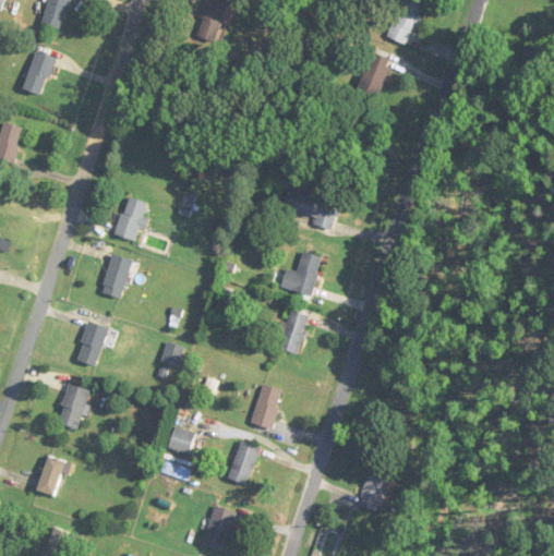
[(45,0),(39,23),(60,29),(68,0),(45,0)]
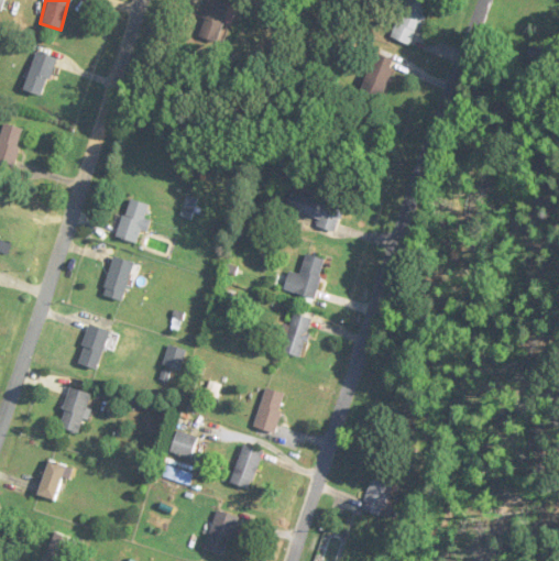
[(204,0),(194,35),(221,43),(232,3),(220,0),(204,0)]
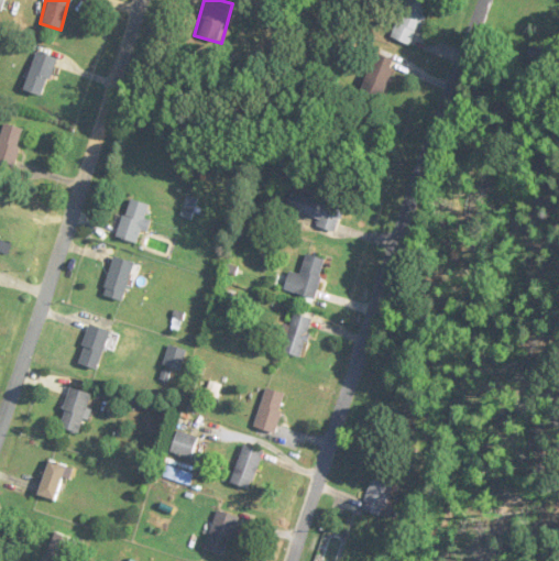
[(402,0),(390,36),(413,45),(428,0),(402,0)]
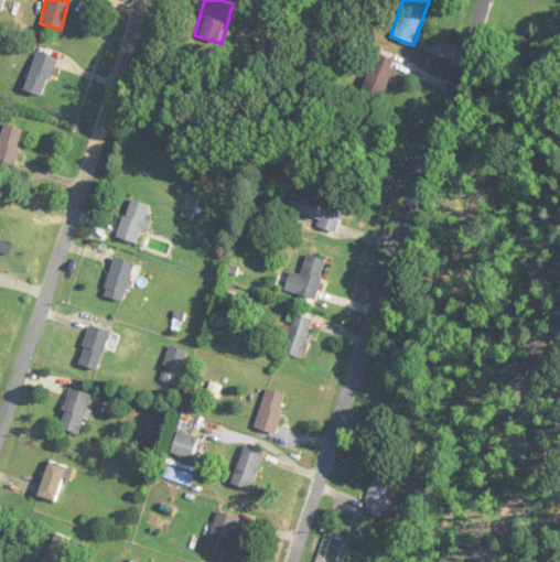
[(43,96),(57,58),(36,50),(22,88),(43,96)]
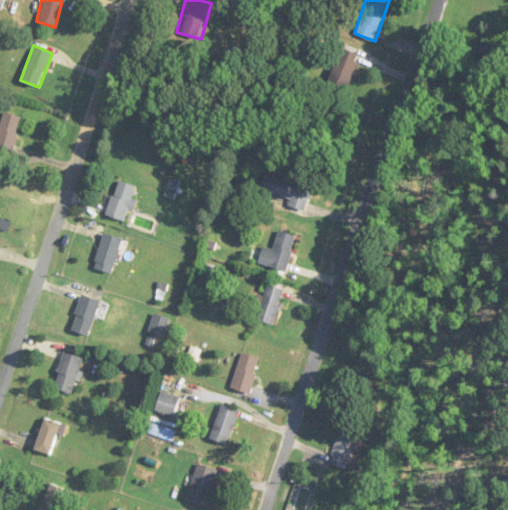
[(327,83),(347,89),(358,53),(338,46),(327,83)]
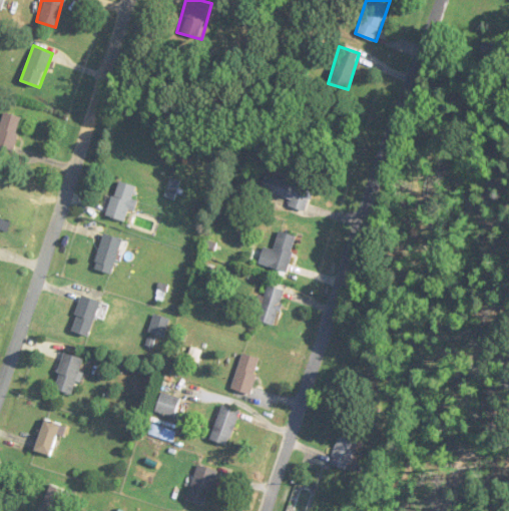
[(0,152),(11,155),(21,116),(1,111),(0,115),(0,152)]
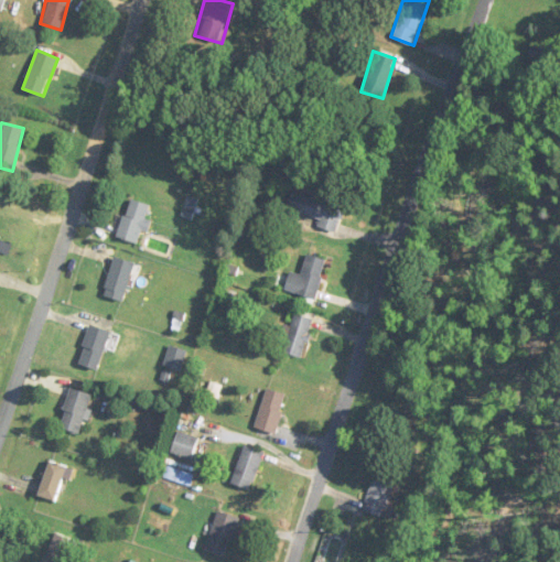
[(318,218),(315,226),(335,231),(346,192),(326,186),(323,201),(290,192),(286,209),(318,218)]
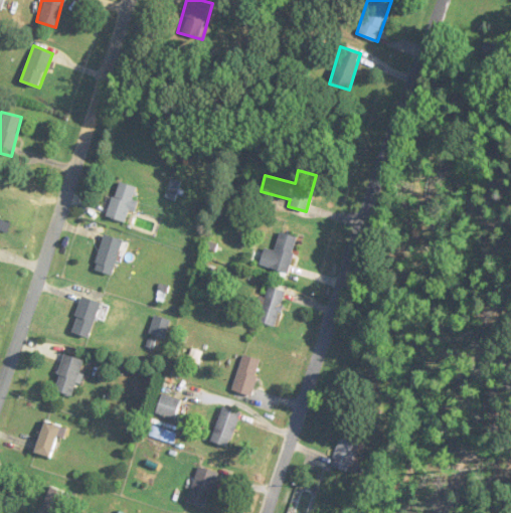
[(137,186),(117,180),(105,215),(126,222),(137,186)]
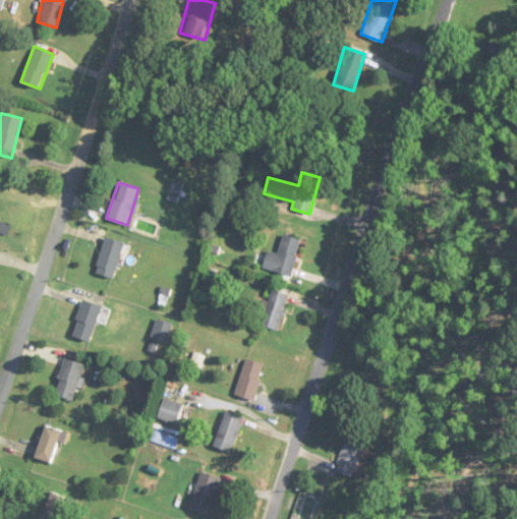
[(300,238),(281,234),(277,253),(265,250),(261,268),(291,275),(300,238)]
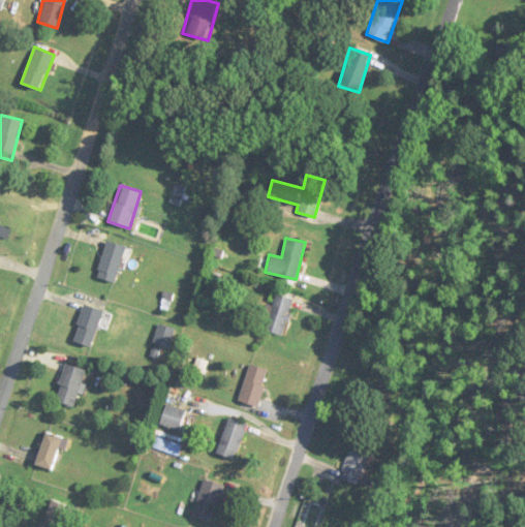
[(125,245),(105,240),(94,277),(114,282),(125,245)]
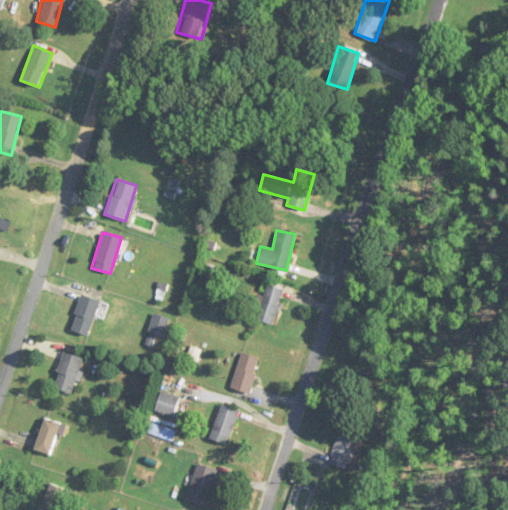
[(273,324),(283,288),(265,283),(254,319),(273,324)]
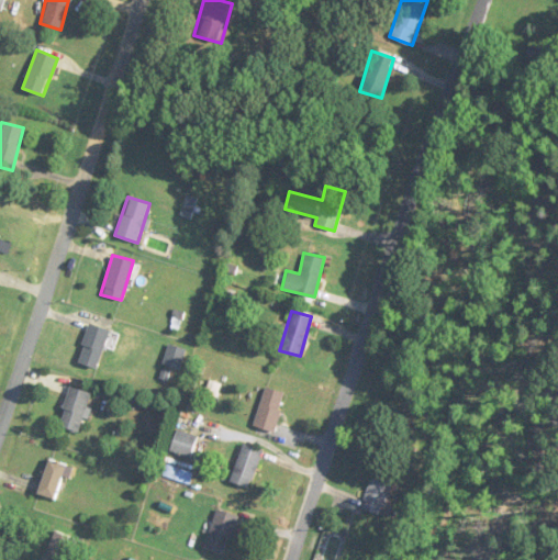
[(75,360),(96,368),(109,331),(88,323),(75,360)]
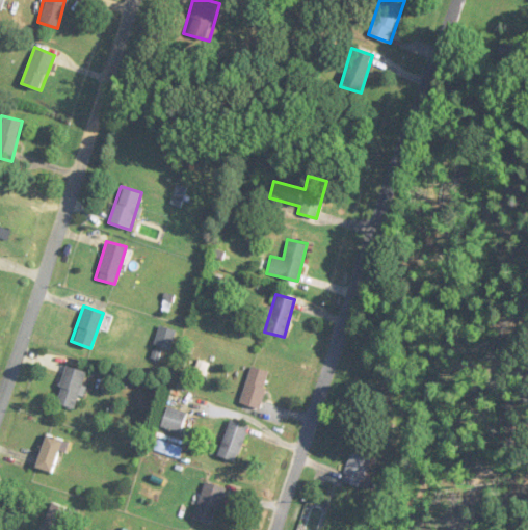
[(152,344),(168,348),(174,329),(157,324),(152,344)]
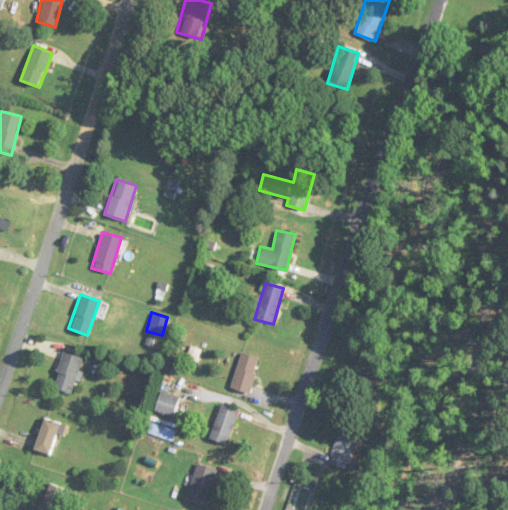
[(52,387),(72,393),(83,357),(63,351),(52,387)]
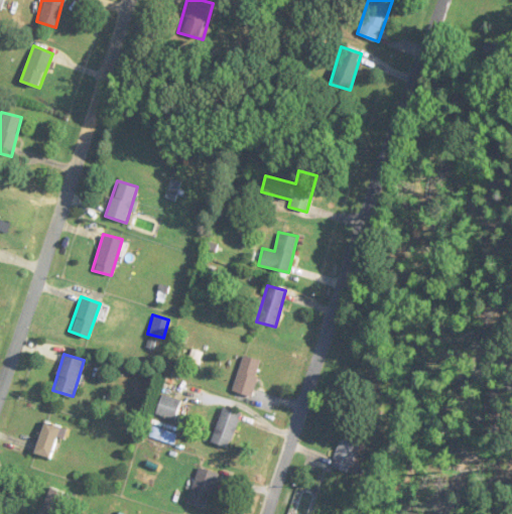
[(231,390),(250,396),(261,360),(242,354),(231,390)]
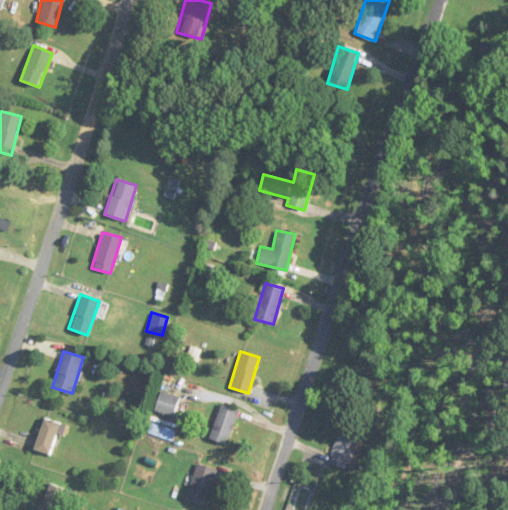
[(179,397),(160,390),(153,410),(173,416),(179,397)]
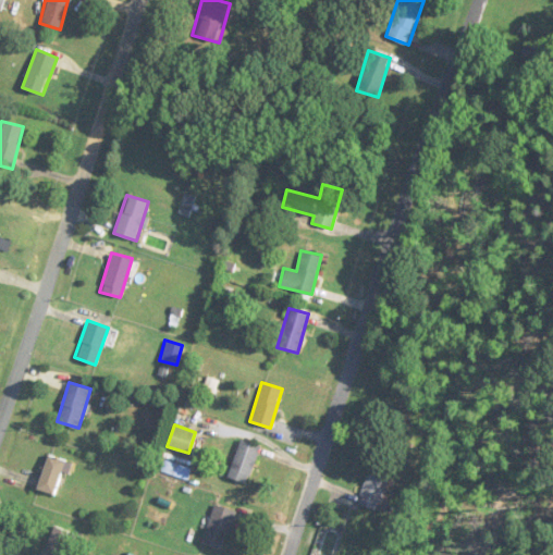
[(247,483),(259,445),(238,439),(226,477),(247,483)]
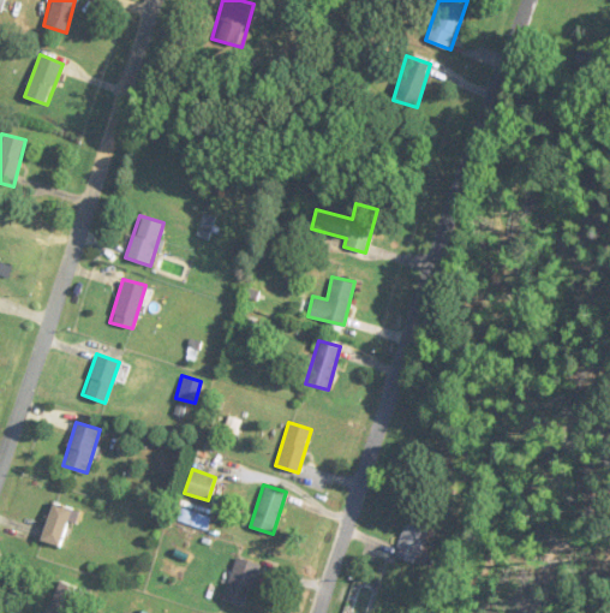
[(64,546),(72,507),(49,503),(41,541),(64,546)]
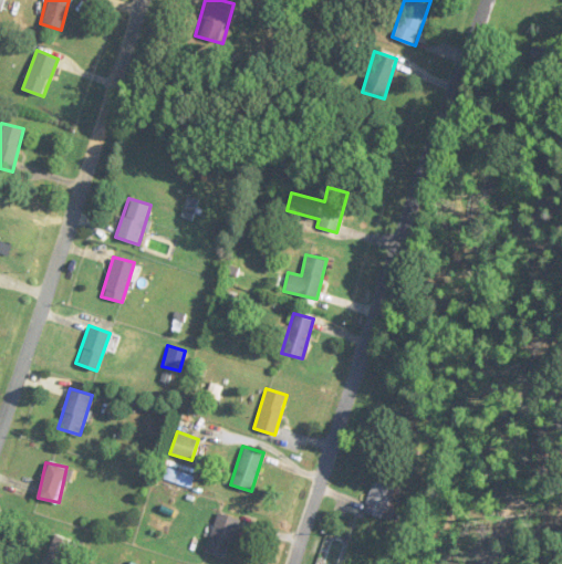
[(188,489),(193,477),(165,466),(160,479),(188,489)]
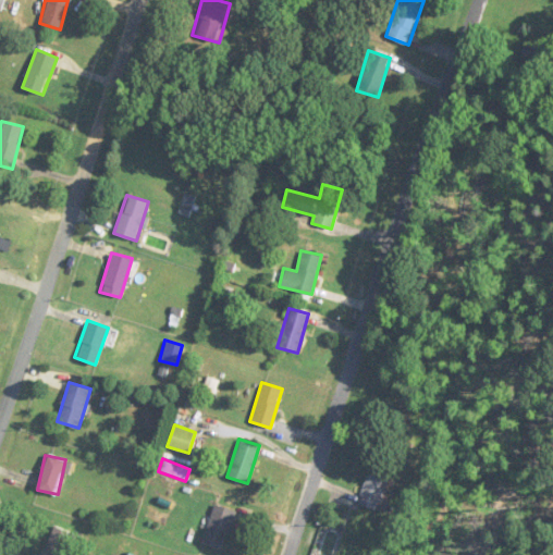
[(358,503),(381,510),(393,471),(369,465),(358,503)]
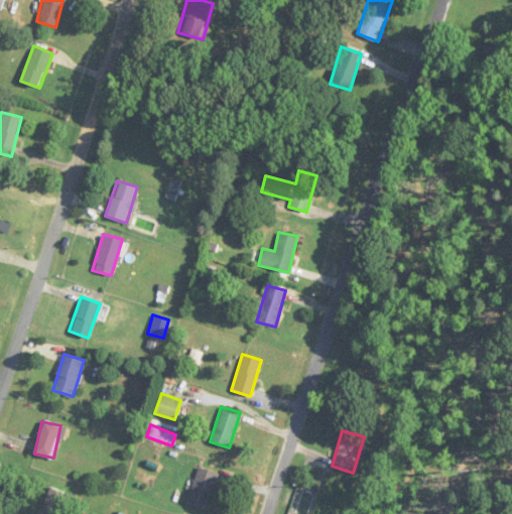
[(186,504),(206,509),(216,472),(197,467),(186,504)]
